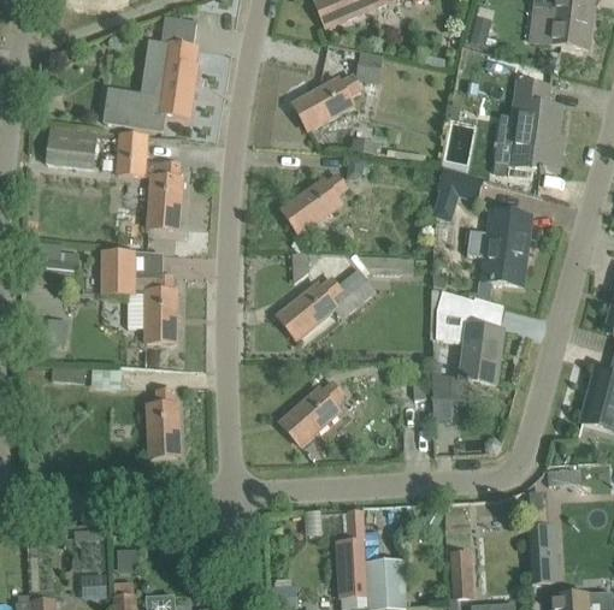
[(313,0),(324,27),(387,0),(313,0)]
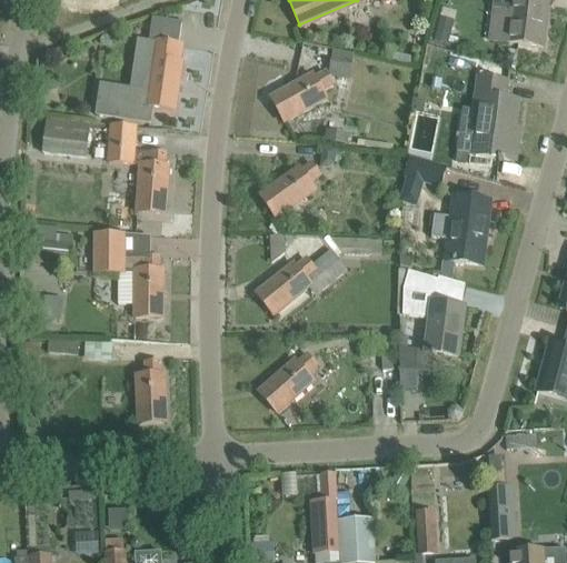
[(491,0),(491,4),(510,6),(506,39),(541,43),(544,20),(541,20),(544,0),(491,0)]
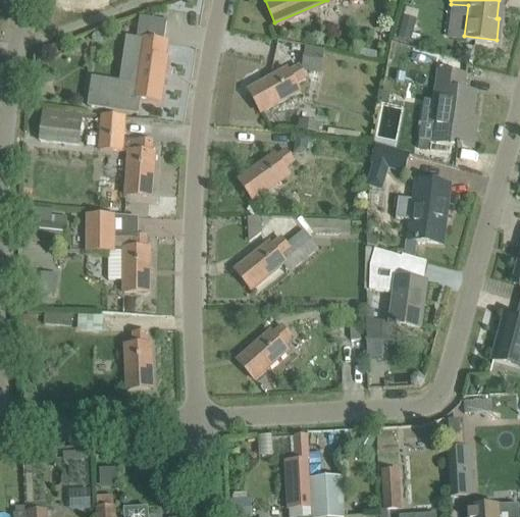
[(165,16),(138,12),(135,35),(141,36),(135,81),(91,74),(87,104),(138,111),(141,95),(158,98),(165,54),(163,54),(165,39),(162,38),(165,16)]
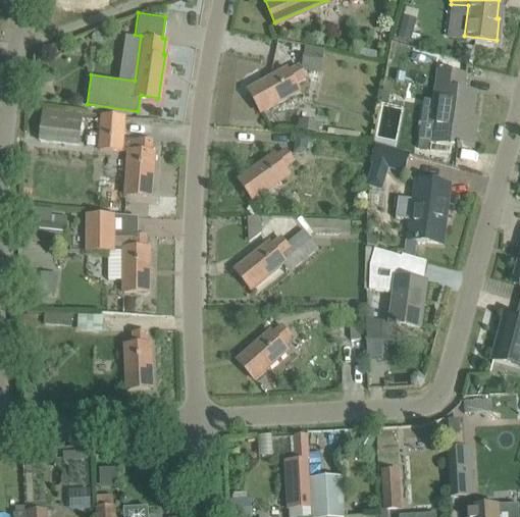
[(304,45),(301,64),(320,67),(323,48),(304,45)]
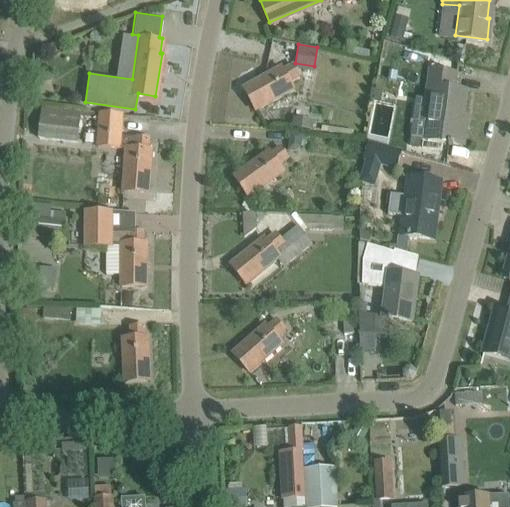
[(280,64),(242,85),(254,107),(292,86),(288,79),(298,73),(291,61),(281,66),(280,64)]
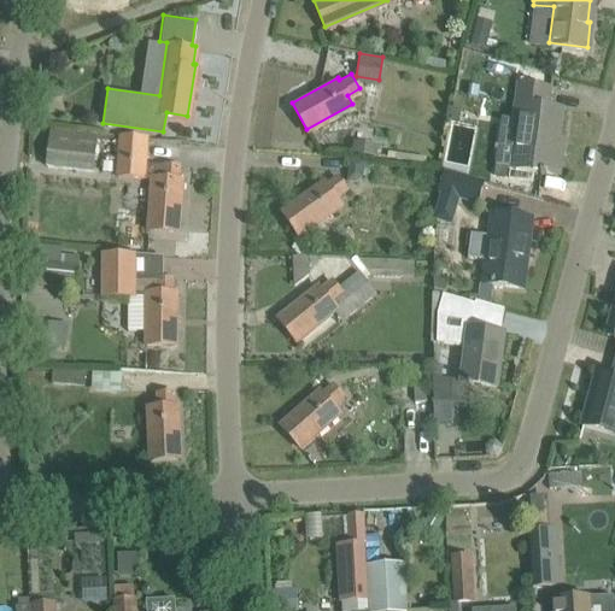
[(510,113),(515,115),(509,165),(539,169),(539,171),(545,171),(545,170),(552,170),(561,105),(546,103),(550,84),(514,80),(510,113)]
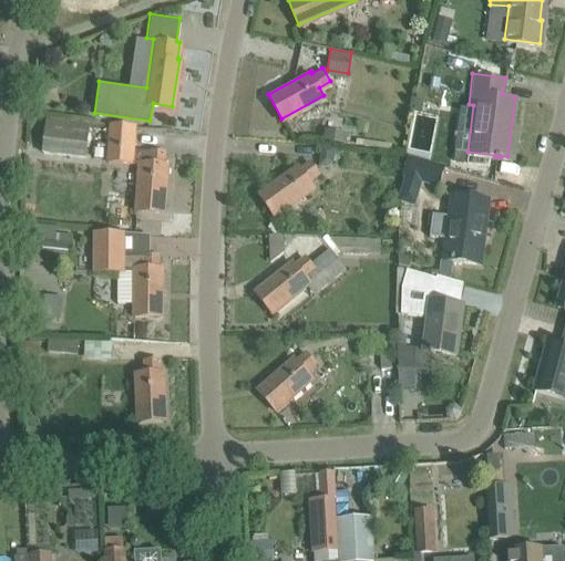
[(44,79),(36,80),(40,102),(52,100),(48,78),(44,79)]
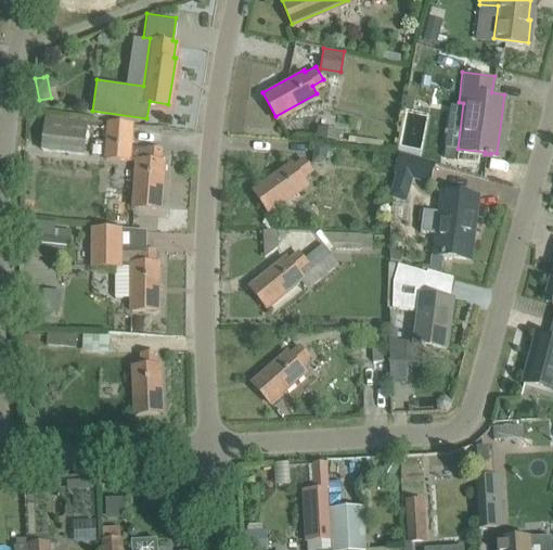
[(403,104),(411,105),(413,91),(406,90),(403,104)]
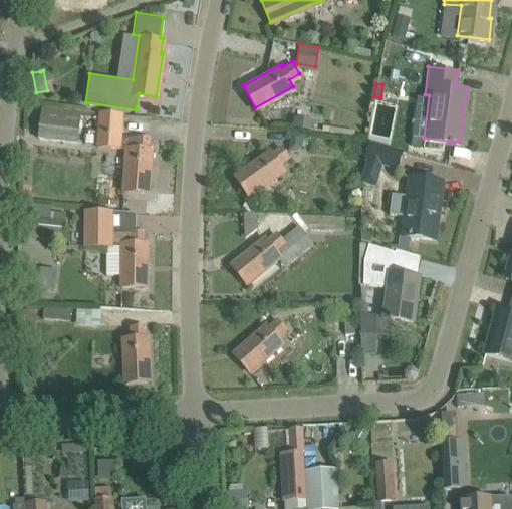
[(95,115),(96,110),(41,104),(37,136),(57,138),(77,140),(80,113),(95,115)]
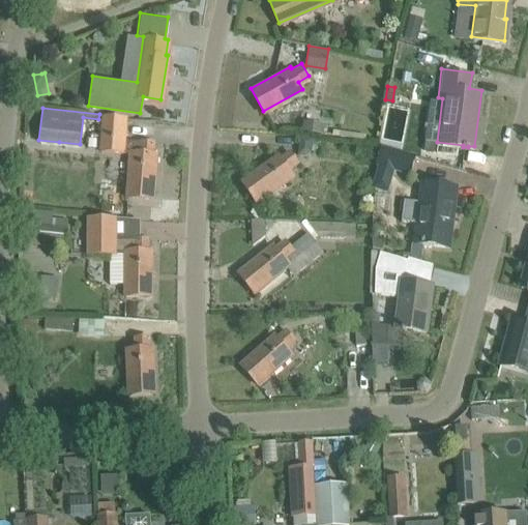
[(104,114),(103,120),(100,149),(122,150),(122,149),(128,149),(127,174),(126,195),(152,197),(155,151),(152,151),(153,140),(145,139),(123,138),(124,116),(104,114)]
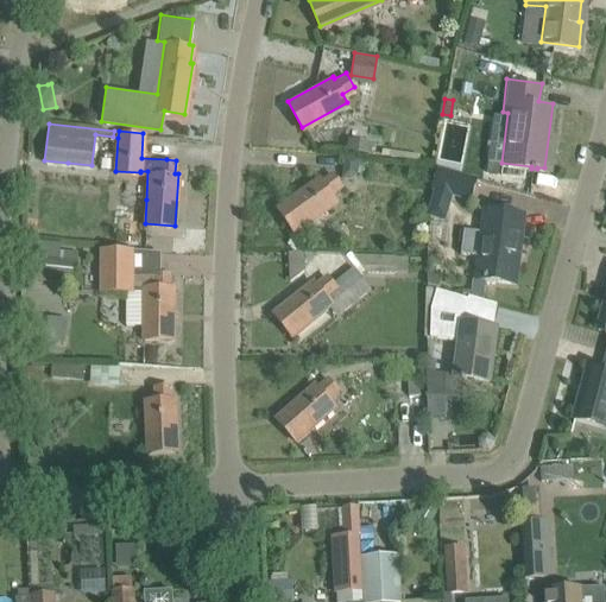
[(348,133),(346,145),(370,150),(372,138),(348,133)]
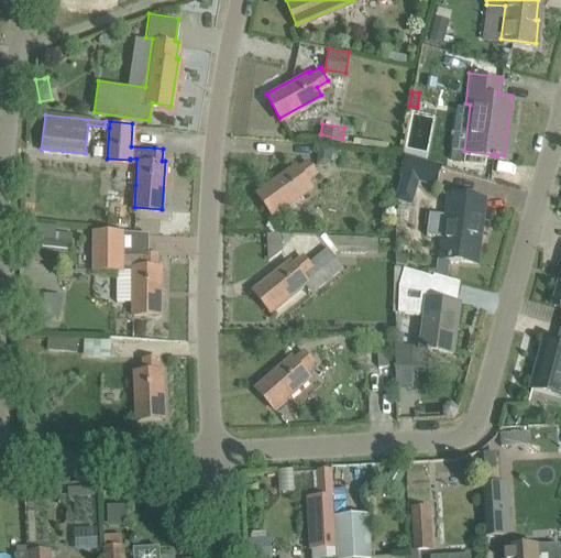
[(450,156),(460,157),(461,149),(451,148),(450,156)]
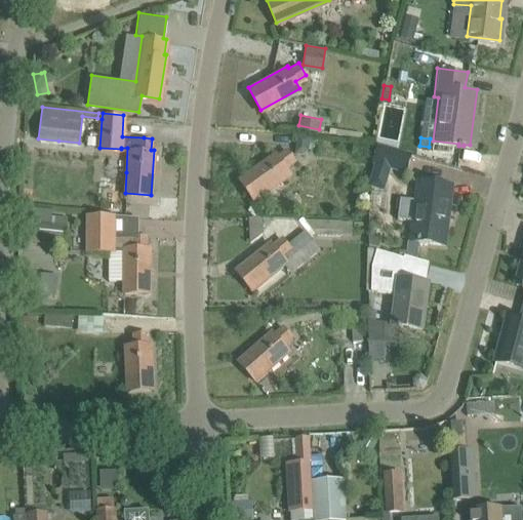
[(373,161),(370,173),(384,177),(387,164),(406,169),(411,149),(376,140),(371,161),(373,161)]
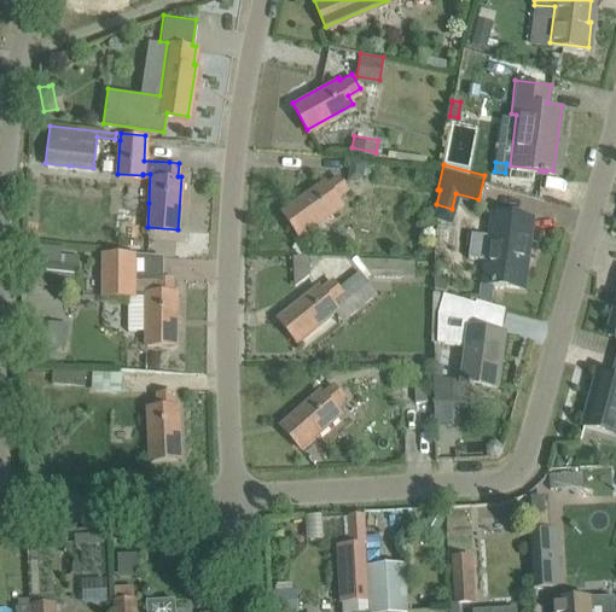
[(324,179),(280,209),(298,234),(341,204),(343,208),(355,200),(337,174),(326,181),(324,179)]
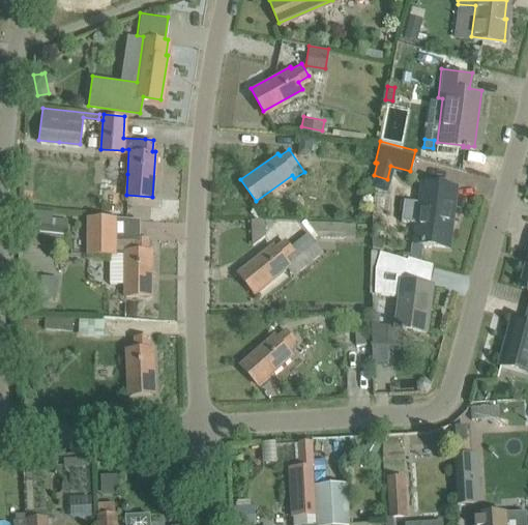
[(403,197),(401,217),(416,220),(414,239),(448,244),(448,243),(446,243),(449,221),(450,221),(456,184),(421,180),(419,198),(403,197)]
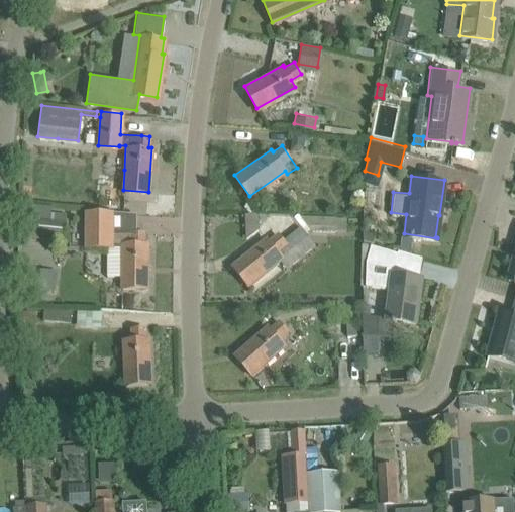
[(47,208),(28,206),(27,215),(25,233),(45,235),(63,236),(65,217),(46,216),(47,208)]
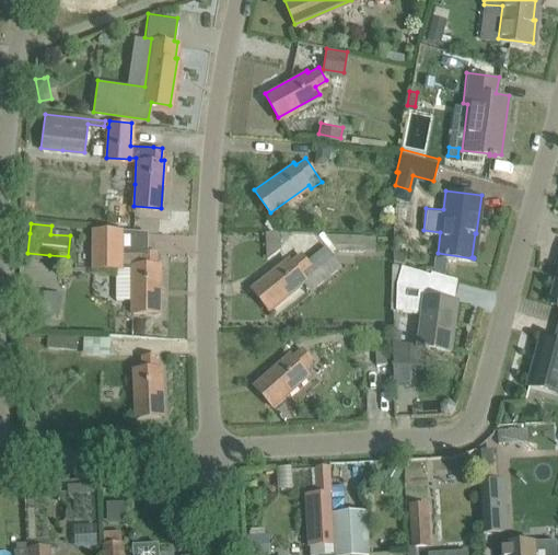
[(157,263),(157,251),(120,250),(120,228),(91,228),(91,266),(116,266),(115,298),(131,298),(131,310),(159,311),(160,263),(157,263)]
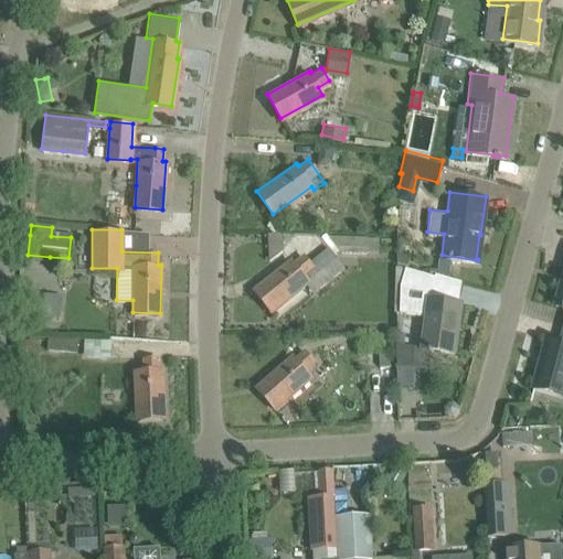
[(376,249),(376,234),(324,230),(337,248),(340,248),(340,249),(365,249),(376,249)]
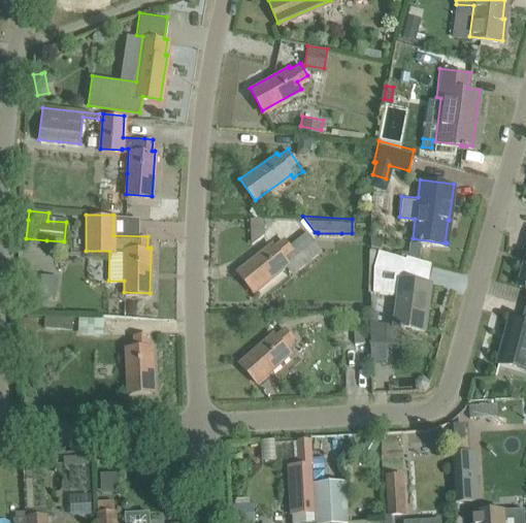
[(292,272),(321,249),(306,228),(288,243),(283,237),(273,244),(271,241),(236,269),(253,290),(286,264),(292,272)]
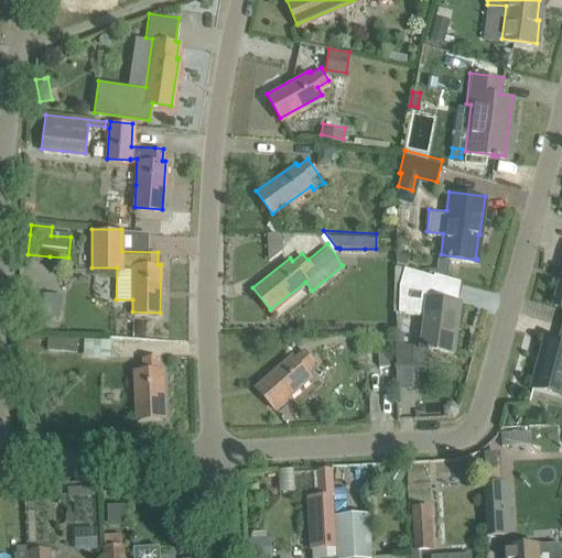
[(408,253),(397,251),(397,262),(406,264),(408,253)]
